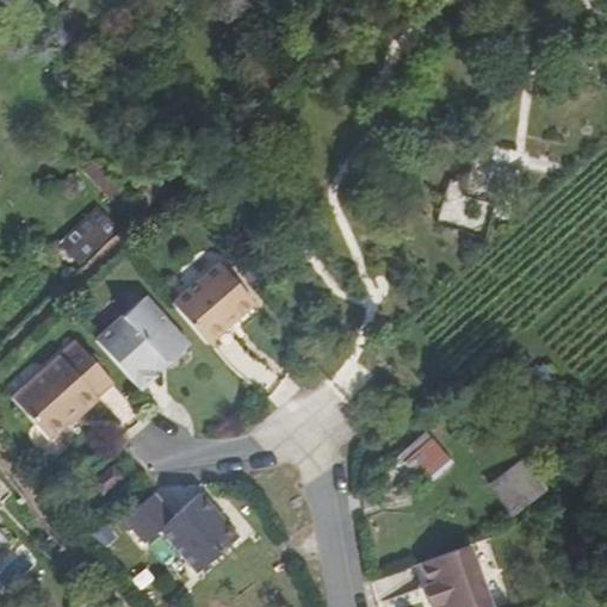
[(223,261),(175,302),(210,342),(211,340),(231,323),(229,320),(236,315),(237,317),(258,301),(223,261)]
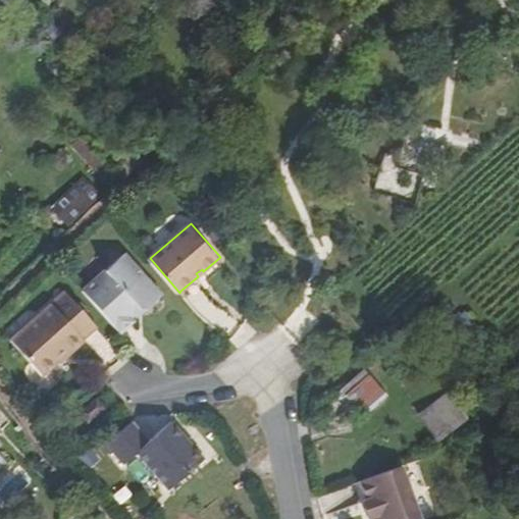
[(130,315),(135,311),(138,308),(149,307),(163,296),(126,253),(84,290),(120,331),(134,320),(130,315)]
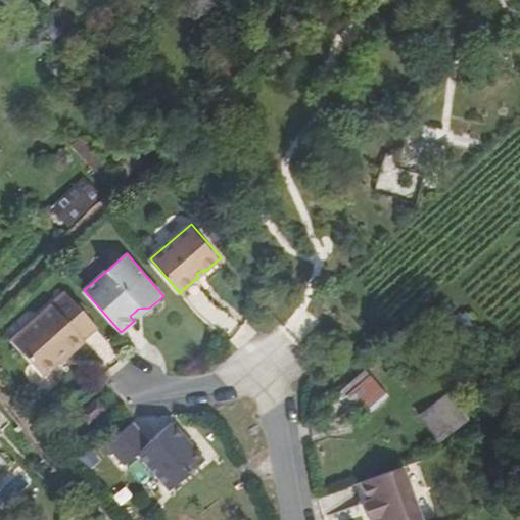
[(43,375),(69,351),(71,353),(85,340),(84,339),(98,327),(67,291),(11,339),(43,375)]
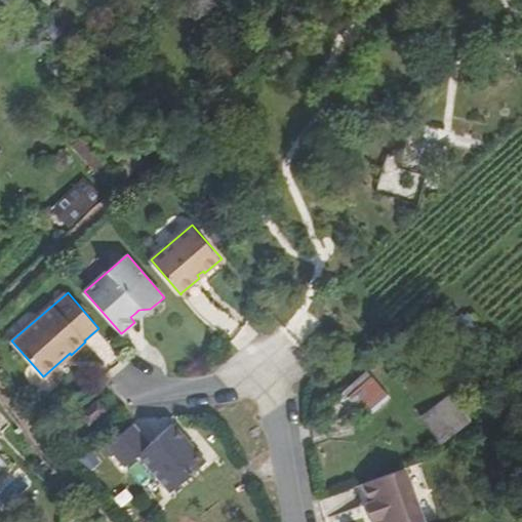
[(138,310),(135,313),(139,318),(150,309),(138,310)]
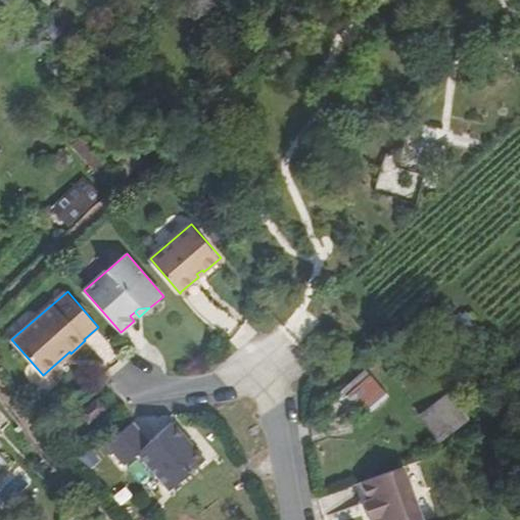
[(103,358),(117,352),(111,335),(97,341),(103,358)]
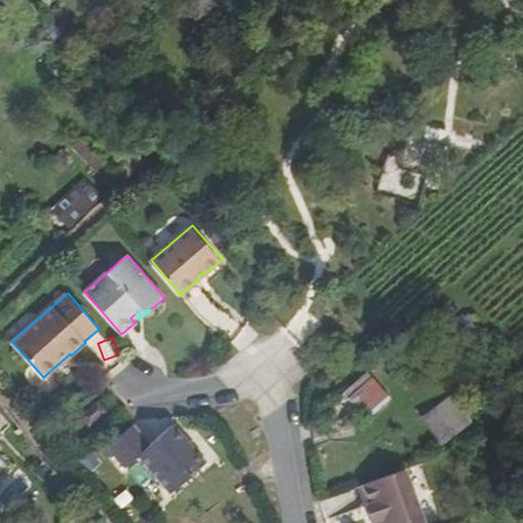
[(341,422),(359,407),(369,418),(394,398),(371,372),(328,408),(341,422)]
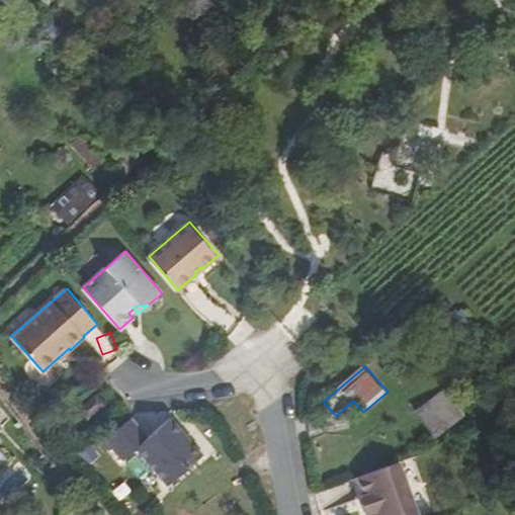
[(418,410),(436,436),(465,415),(447,390),(418,410)]
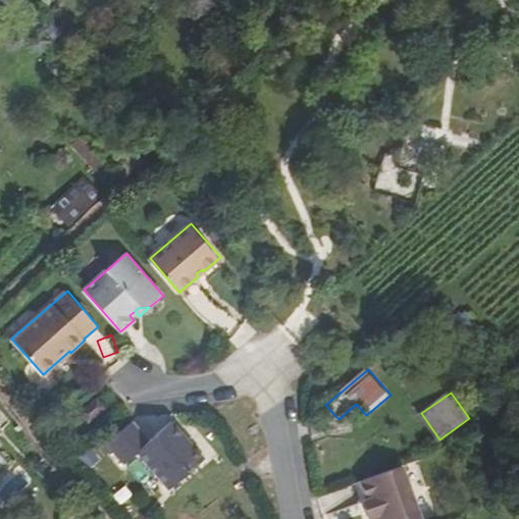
[(90,420),(107,407),(99,398),(83,411),(90,420)]
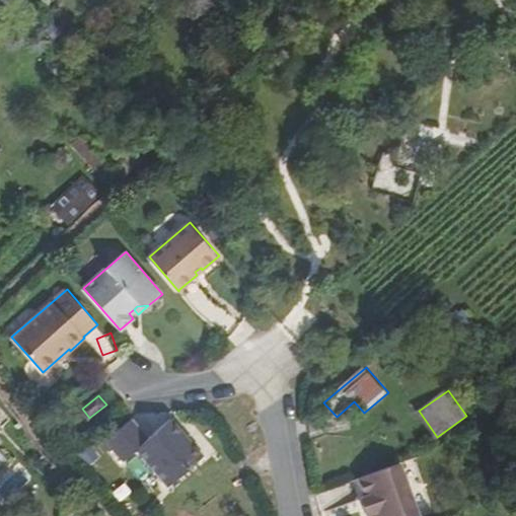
[(172,413),(147,430),(136,414),(103,437),(120,460),(137,448),(164,486),(204,457),(172,413)]
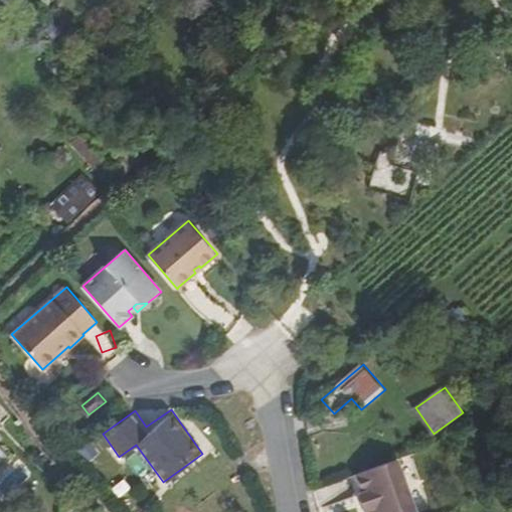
[(0,455),(9,448),(0,436),(0,455)]
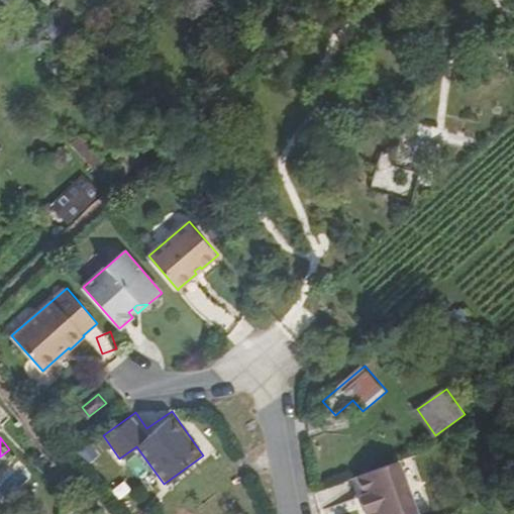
[(372,512),(372,513),(418,513),(400,460),(357,476),(365,496),(362,497),(368,513),(372,512)]
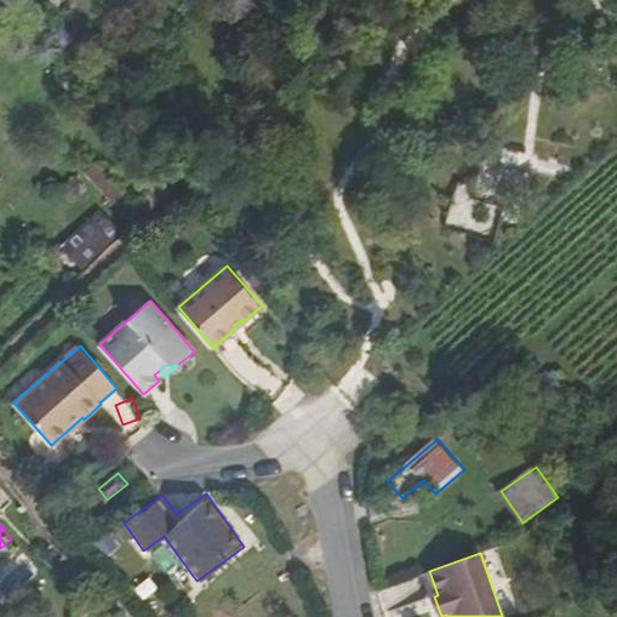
[(107,616),(114,616),(120,612),(113,604),(104,612),(107,616)]
